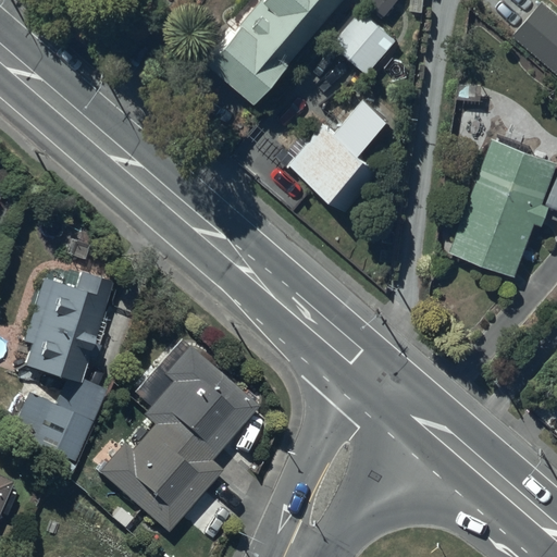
[(259,106),(344,0),(263,0),(210,66),(259,106)]
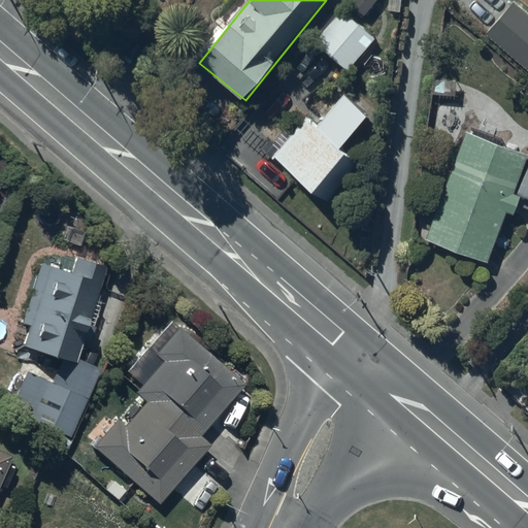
[(376,39),(343,8),(314,41),(348,71),(376,39)]
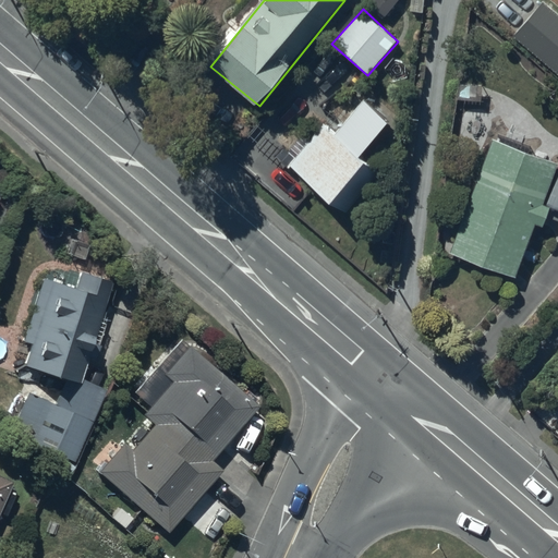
[(390,123),(366,102),(363,101),(338,131),(326,121),(313,137),(304,131),(280,158),(347,215),(384,172),(363,155),(390,123)]
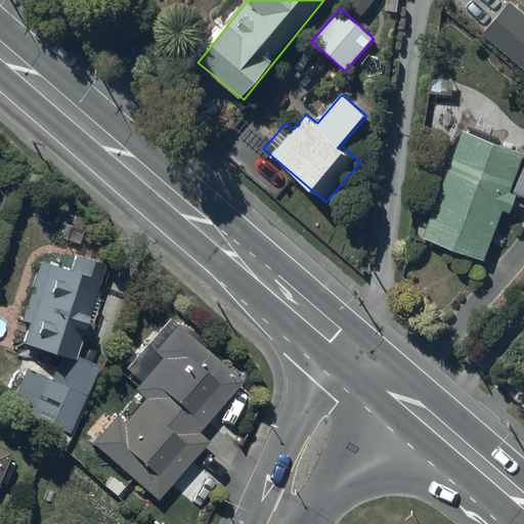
[(523,160),(523,153),(465,131),(424,239),(485,262),(504,211),(510,214),(517,195),(512,193),(523,160)]
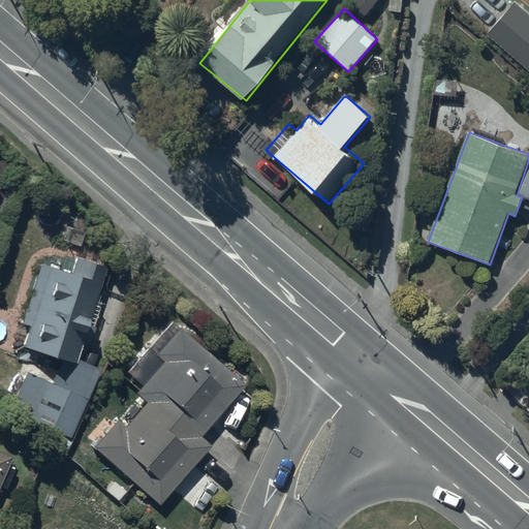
[(104,277),(45,256),(18,325),(28,329),(20,350),(59,363),(31,423),(71,443),(100,372),(79,360),(104,277)]
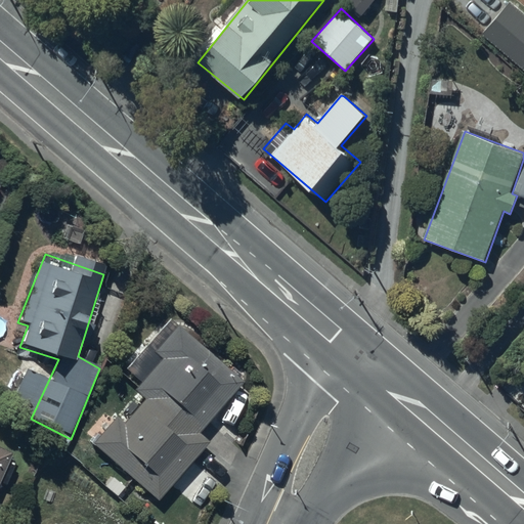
[(242,384),(177,329),(155,354),(162,361),(134,392),(144,400),(123,426),(113,417),(90,443),(158,501),(209,443),(198,434),(242,384)]
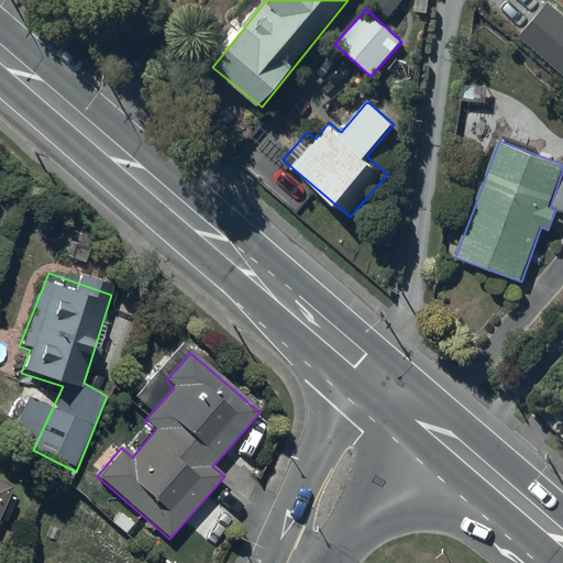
[(0,514),(11,490),(0,484),(0,514)]
